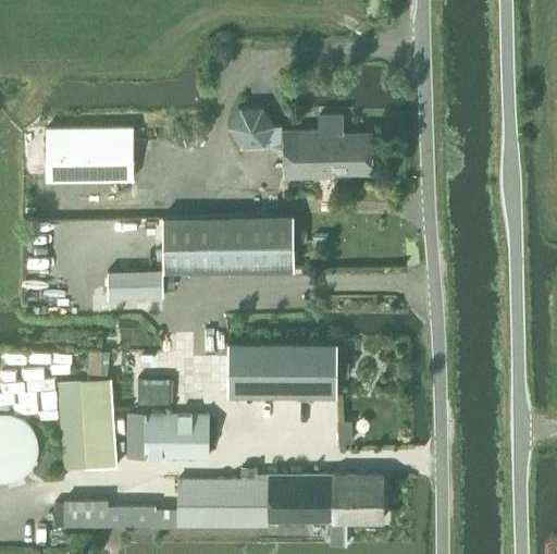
[(242,109),(231,130),(243,148),(265,148),(276,127),(264,109),(242,109)]
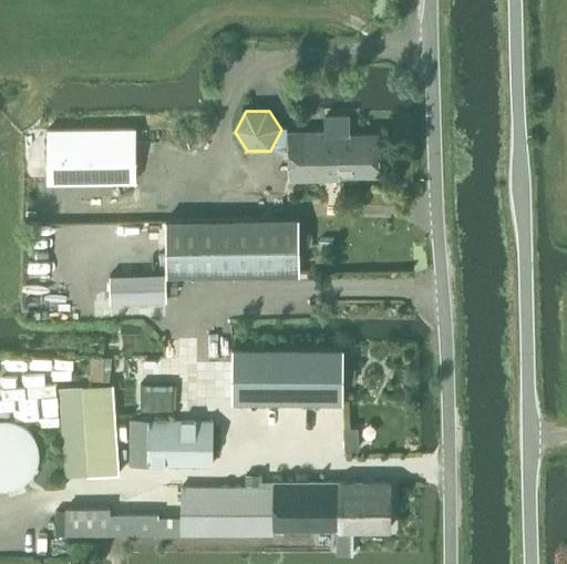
[(378,136),(349,137),(349,119),(326,119),(326,134),(288,135),(289,182),(340,181),(340,177),(379,176),(378,136)]
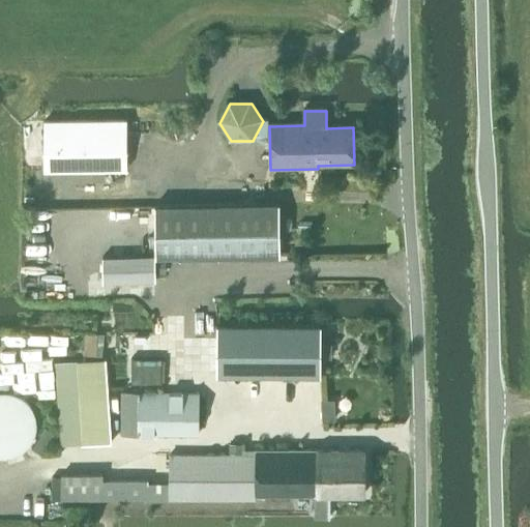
[(126,123),(45,124),(45,173),(127,172),(126,123)]
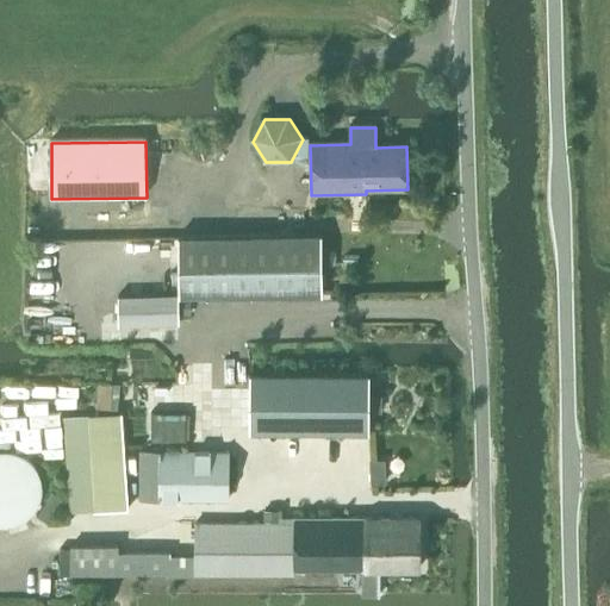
[(179,297),(322,294),(322,237),(179,239),(179,297)]
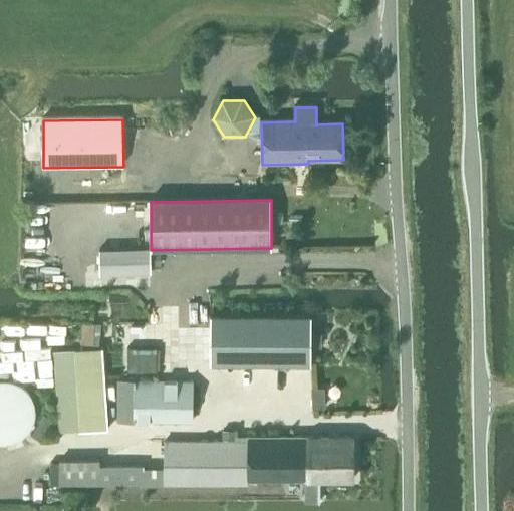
[(150,276),(150,250),(99,250),(99,276),(150,276)]
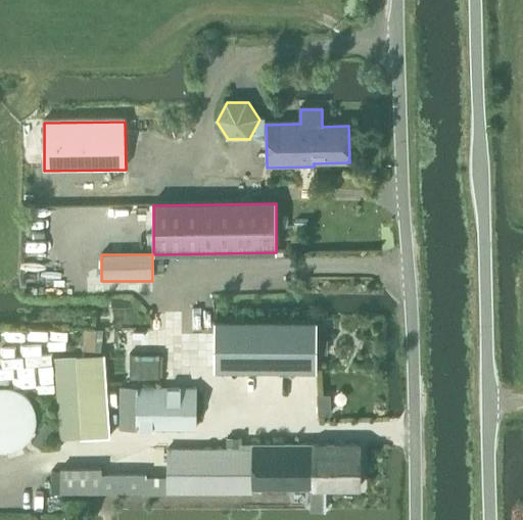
[(318,373),(318,323),(216,323),(215,373),(318,373)]
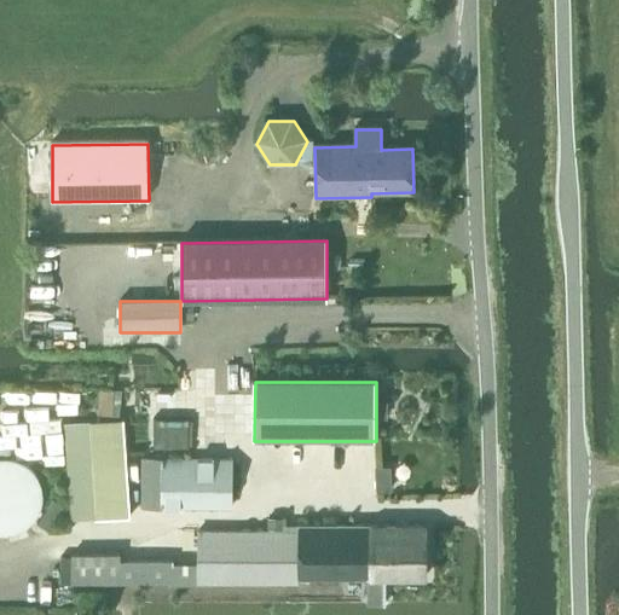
[(71,523),(131,518),(125,421),(64,425),(71,523)]
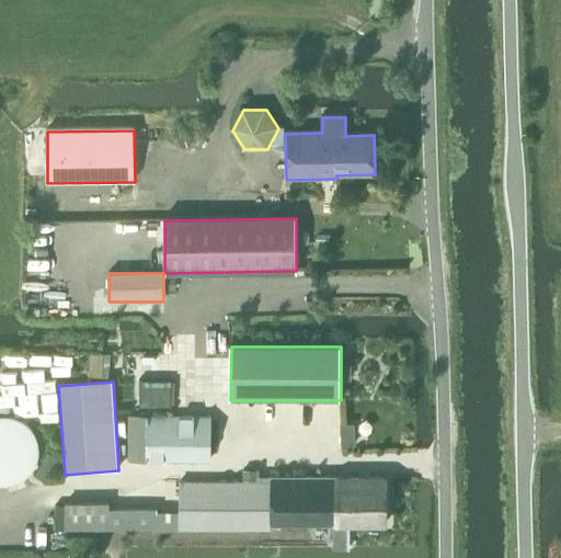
[(0,486),(3,487),(7,487),(10,487),(12,486),(15,486),(19,485),(22,482),(24,481),(26,479),(30,477),(32,475),(33,473),(35,469),(36,467),(37,464),(38,460),(39,457),(39,455),(39,452),(39,448),(39,445),(38,442),(37,439),(36,436),(34,433),(33,431),(31,429),(29,426),(25,424),(23,422),(20,421),(18,419),(14,419),(11,418),(8,418),(4,417),(1,418),(0,417),(0,486)]
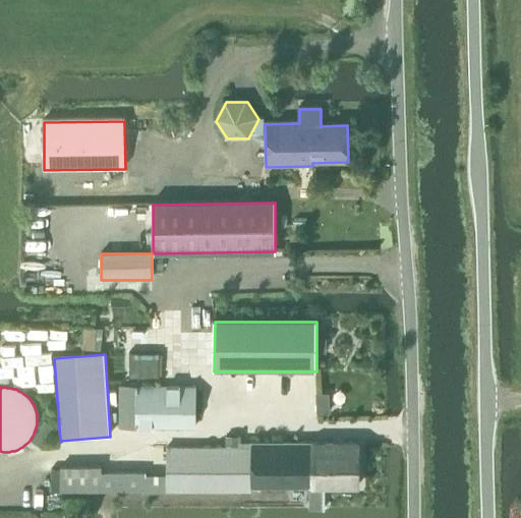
[(195,430),(195,389),(121,388),(120,429),(195,430)]
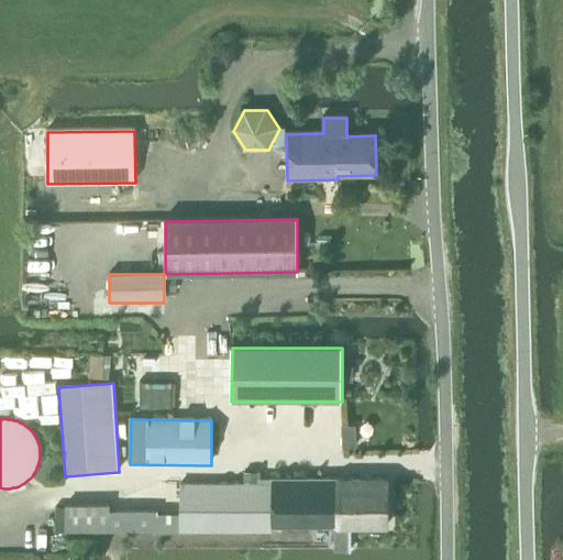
[(181,515),(180,533),(273,534),(274,529),(335,529),(334,549),(351,550),(351,529),(386,529),(387,481),(257,481),(257,486),(181,485),(181,515)]
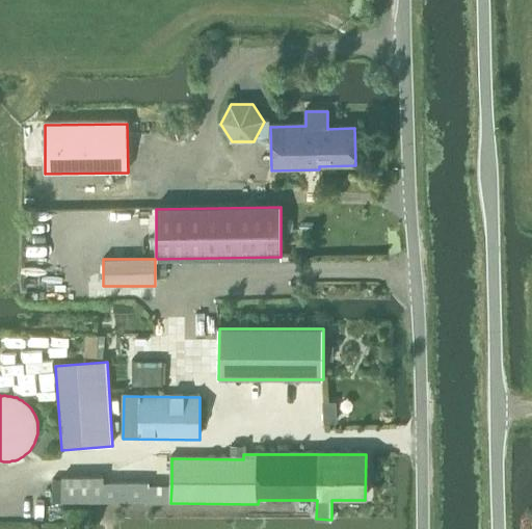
[(170,503),(171,486),(150,486),(150,483),(104,483),(104,477),(61,478),(61,481),(62,504),(62,505),(170,503)]
